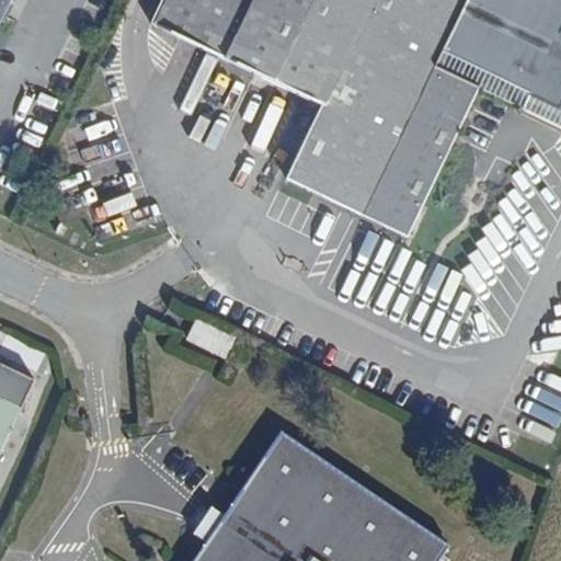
[(0,0),(0,25),(12,0),(0,0)]
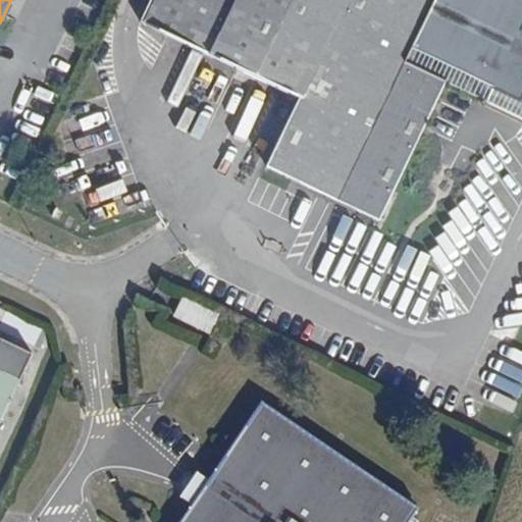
[(148,0),(140,18),(300,97),(266,165),(379,219),(447,81),(487,101),(493,88),(511,96),(521,92),(521,29),(521,28),(512,0),(148,0)]
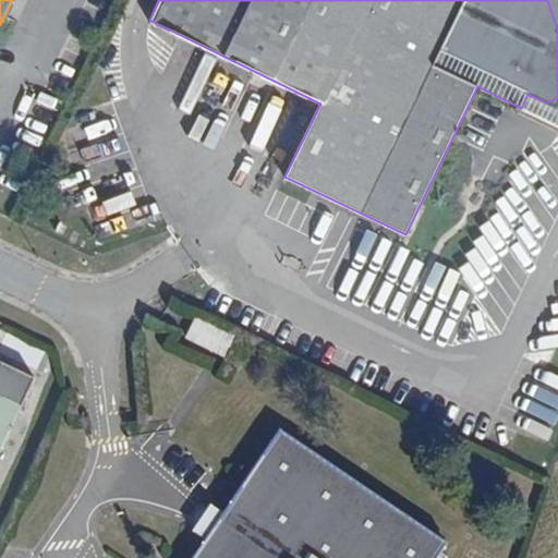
[(557,0),(547,0),(557,29),(557,28),(557,0)]
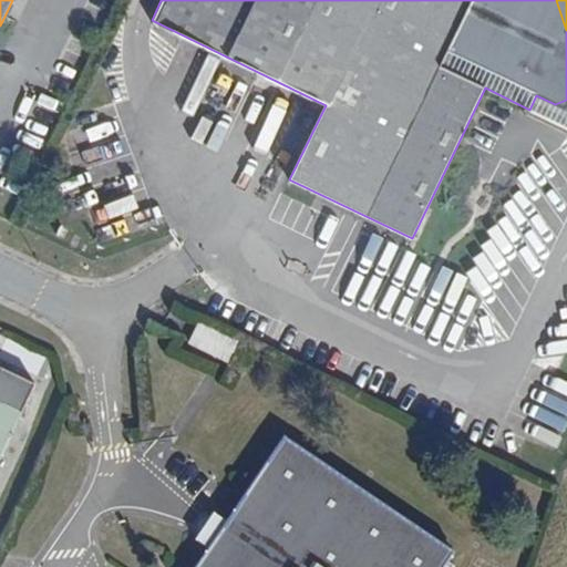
[(472,126),(497,137),(513,105),(487,94),(472,126)]
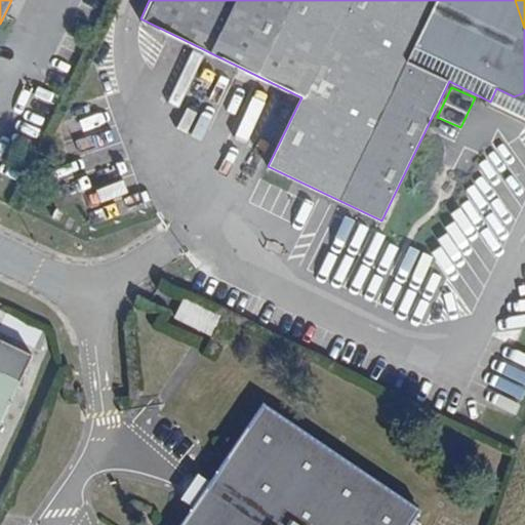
[(219,317),(186,300),(176,318),(211,334),(219,317)]
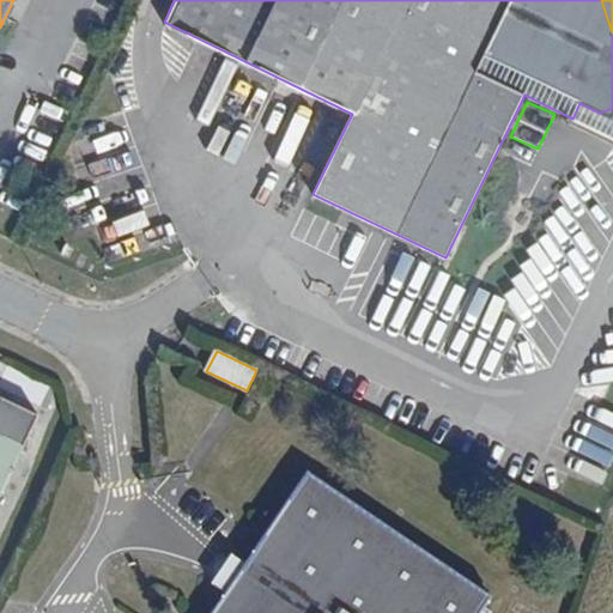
[(0,498),(40,417),(0,398),(0,498)]
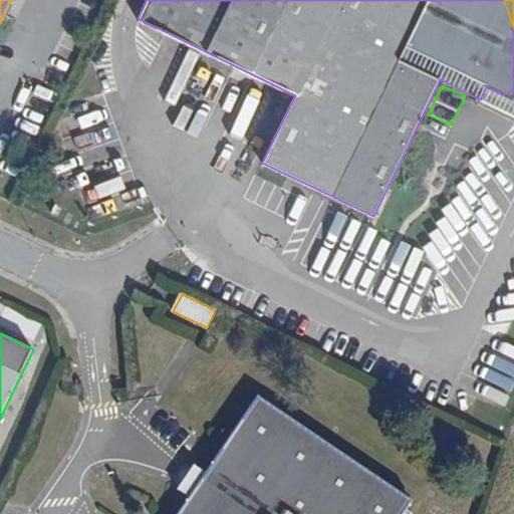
[(399,513),(411,496),(257,394),(203,476),(194,490),(177,513),(399,513)]
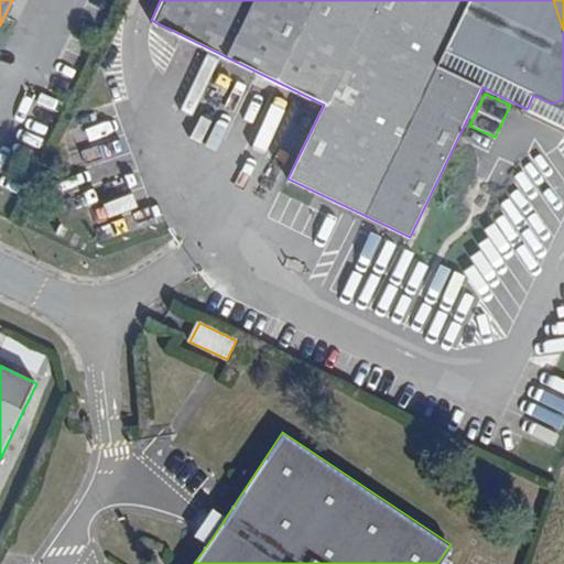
[(213,516),(202,531),(213,538),(223,522),(213,516)]
